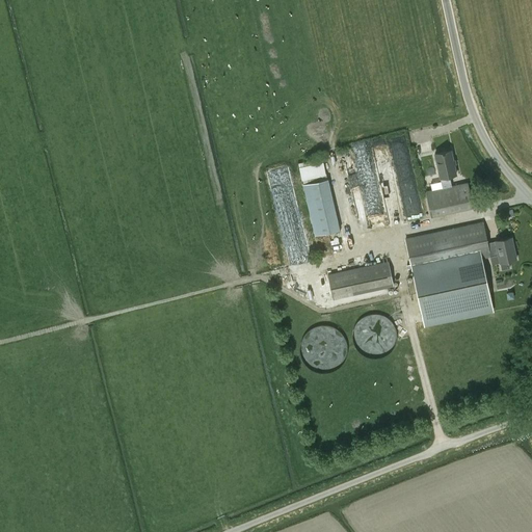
[(376,145),(377,155),(389,154),(387,143),(376,145)]
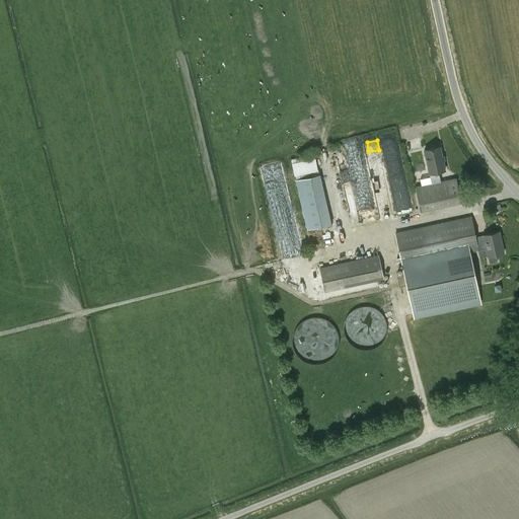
[(425,149),(433,182),(415,187),(421,212),(462,203),(456,177),(442,180),(439,171),(446,169),(441,146),(425,149)]
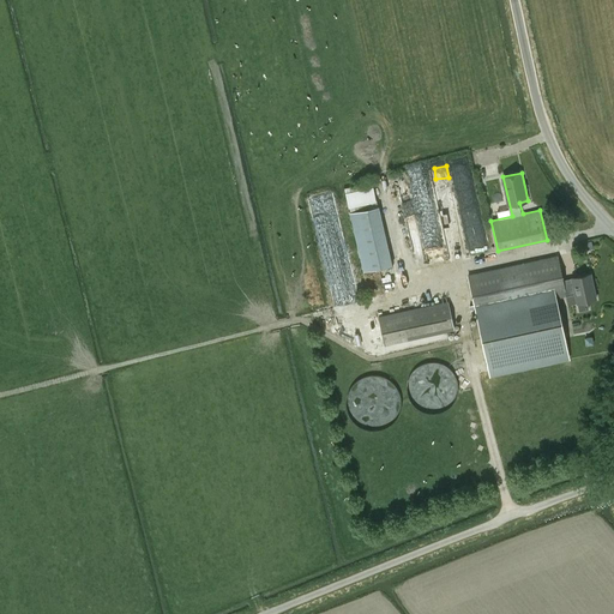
[(375,182),(344,188),(348,208),(379,202),(375,182)]
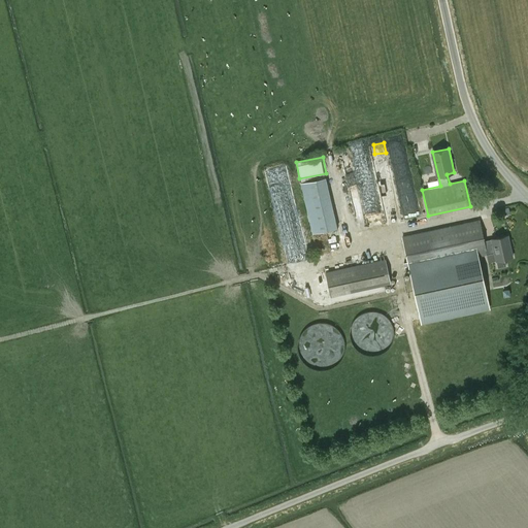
[(324,176),(300,183),(312,233),(336,227),(324,176)]
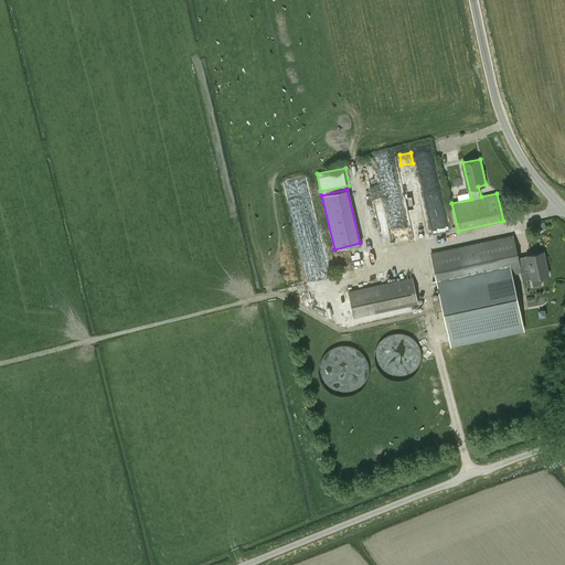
[(427,235),(420,196),(409,198),(415,237),(427,235)]
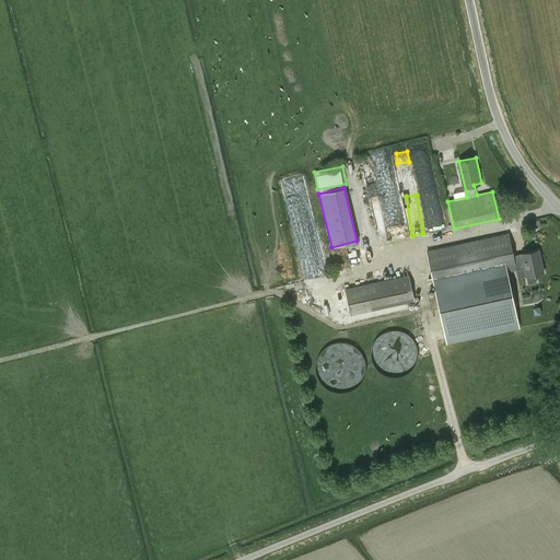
[(544,272),(538,249),(521,253),(521,254),(514,255),(508,229),(498,231),(499,235),(426,251),(446,341),(518,326),(508,272),(516,270),(517,278),(525,277),(525,278),(526,277),(527,284),(537,282),(535,275),(544,272)]
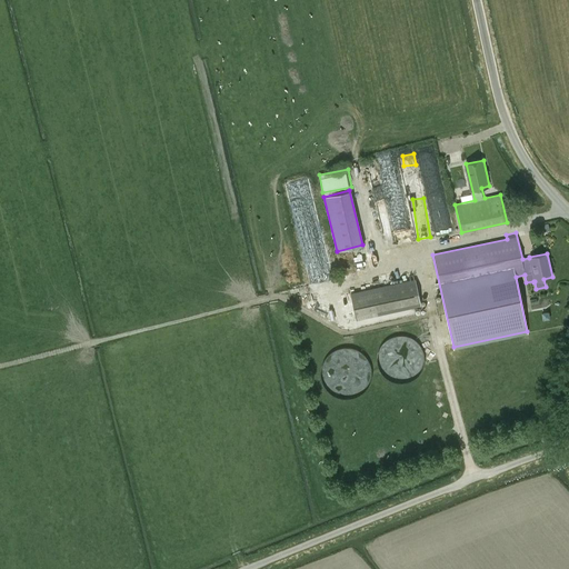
[(421,306),(416,280),(350,295),(356,320),(421,306)]
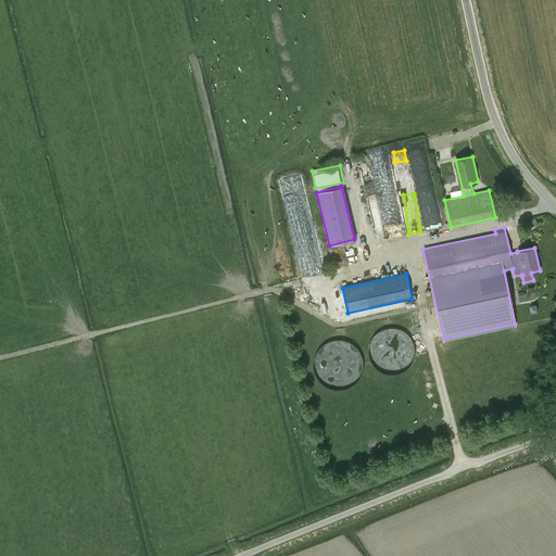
[(327,294),(323,292),(317,308),(321,311),(327,294)]
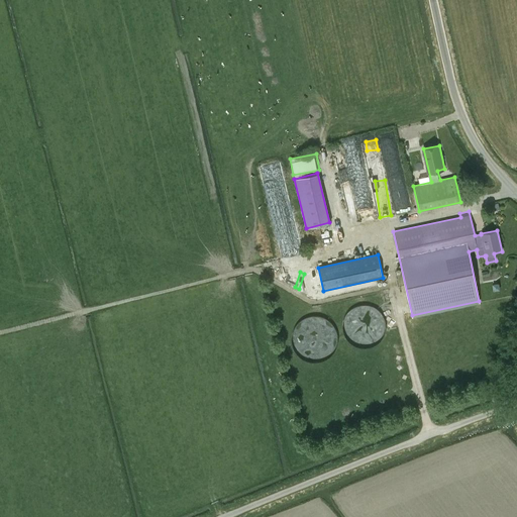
[(383,313),(357,303),(345,329),(378,343),(388,322),(380,318),(383,313)]
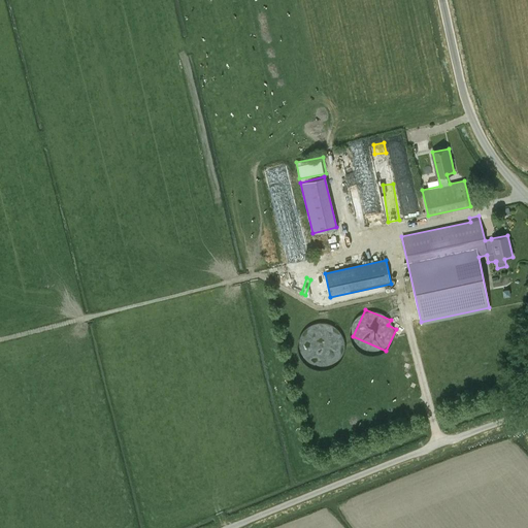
[(308,326),(307,353),(315,353),(315,362),(340,362),(340,326),(308,326)]
